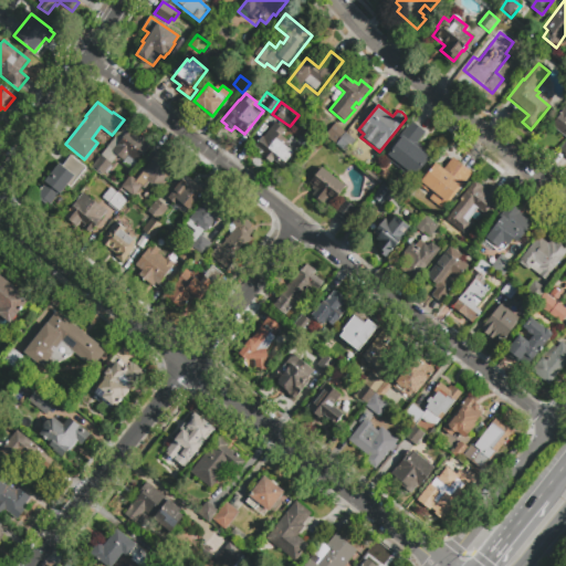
[(565,136),(552,126),(565,107),(565,154),(559,149),(565,140),(565,136)]
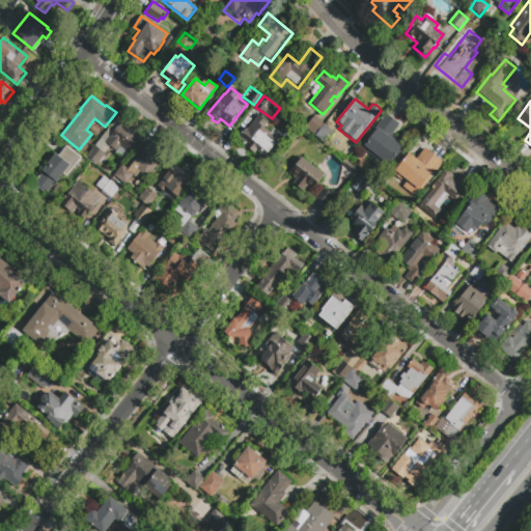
[(386,114),(398,123),(390,134),(404,145),(384,171),(375,165),(378,162),(367,154),(368,152),(361,146),(386,114)]
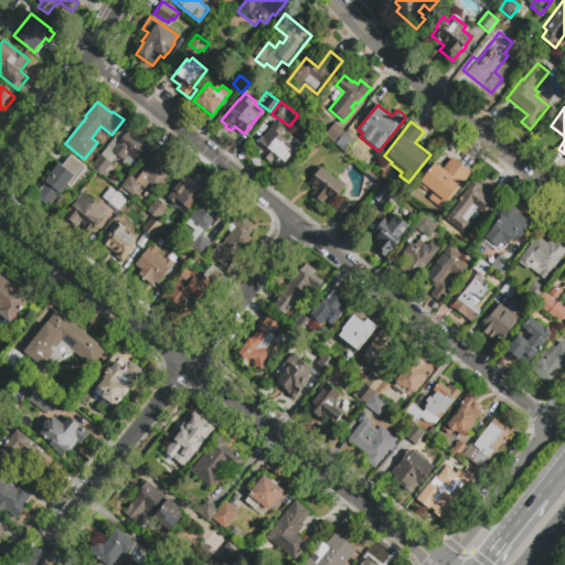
[(275,123),(287,132),(283,137),(290,144),(289,145),(296,150),(286,163),(280,159),(279,160),(272,153),(267,160),(258,152),(262,149),(255,144),(262,136),(263,137),(275,123)]
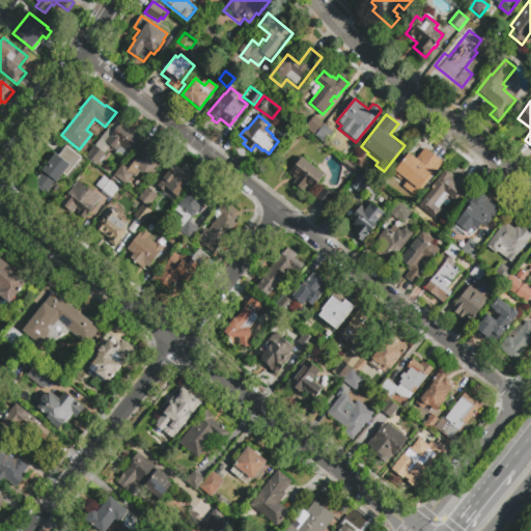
[(315,136),(304,128),(313,116),(325,124),(315,136)]
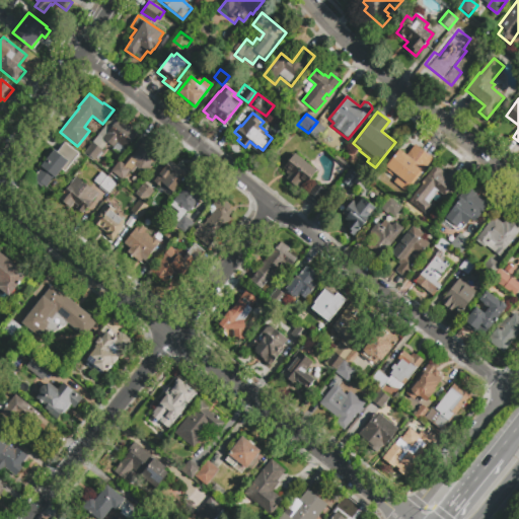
[(140,136),(134,144),(132,142),(120,156),(108,146),(95,163),(86,155),(95,144),(92,142),(115,115),(120,119),(118,121),(122,124),(123,122),(128,127),(129,125),(134,129),(133,131),(140,136)]
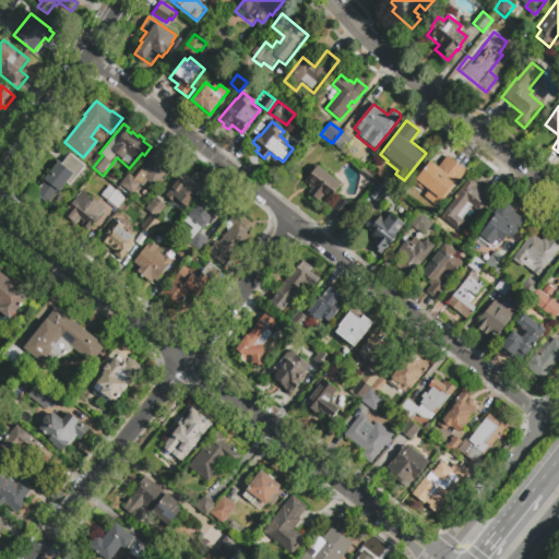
[(353,139),(343,152),(332,143),(342,131),(353,139)]
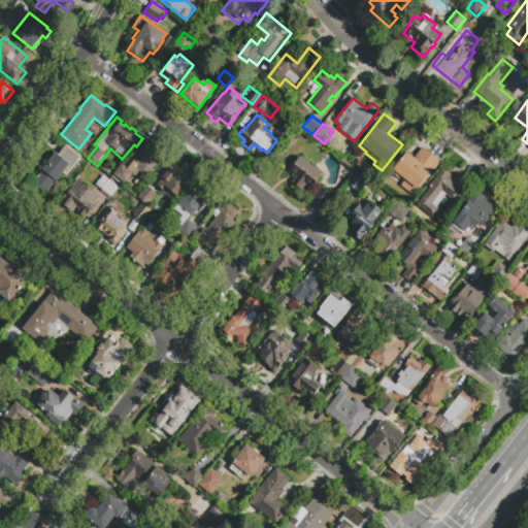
[(144,176),(139,172),(135,178),(131,175),(125,184),(121,180),(120,182),(112,175),(122,164),(127,168),(146,142),(163,155),(158,160),(161,162),(154,170),(152,168),(144,176)]
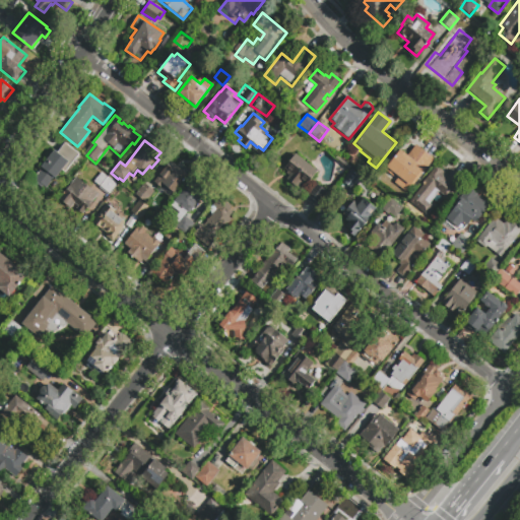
[(65,142),(79,154),(66,172),(62,169),(47,188),(45,186),(43,188),(31,180),(55,150),(57,152),(65,142)]
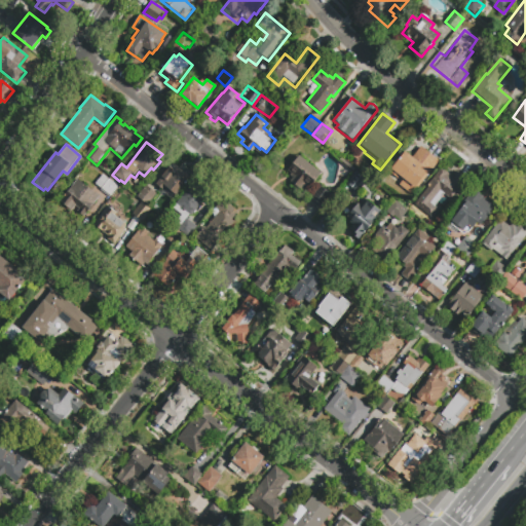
[(415,188),(409,195),(398,186),(402,181),(399,178),(397,180),(388,173),(406,151),(412,157),(421,146),(440,161),(427,177),(427,176),(417,189),(415,188)]
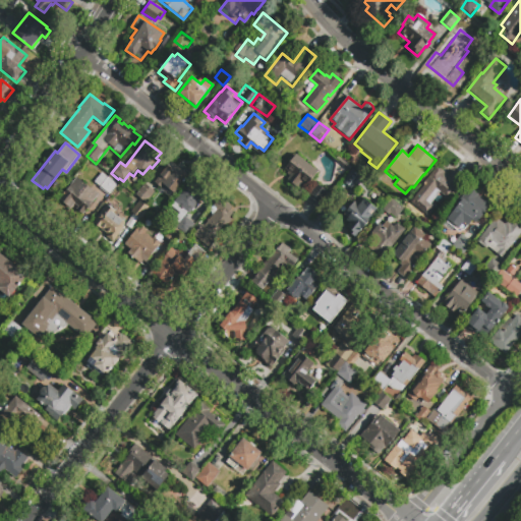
[(302,191),(288,180),(293,174),(286,168),(296,155),(317,172),(302,191)]
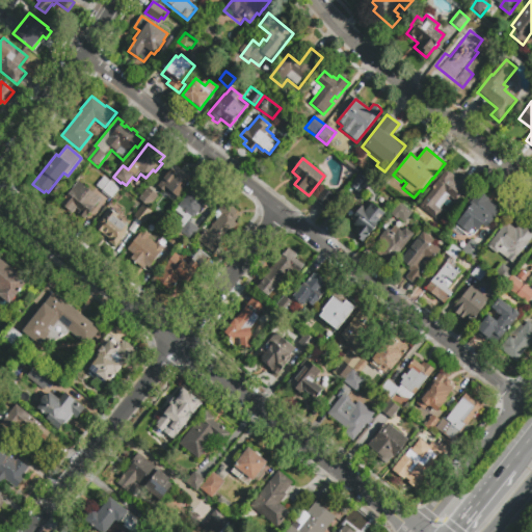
[(173,168),(178,173),(181,169),(193,180),(179,197),(168,189),(165,193),(158,187),(173,168)]
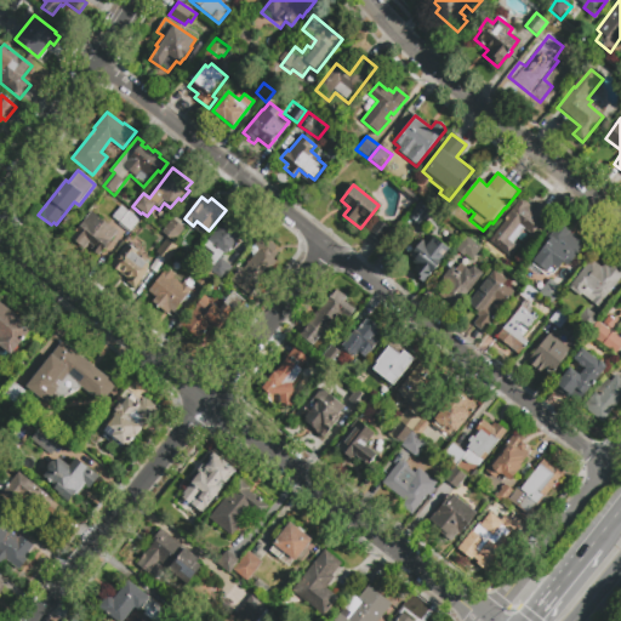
[(517,248),(510,257),(489,241),(506,220),(505,218),(520,198),(535,209),(540,203),(553,212),(534,237),(525,229),(513,245),(517,248)]
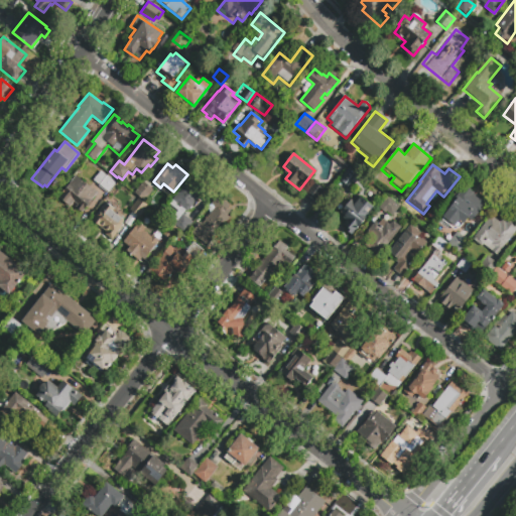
[(350,187),(340,179),(349,167),(360,175),(350,187)]
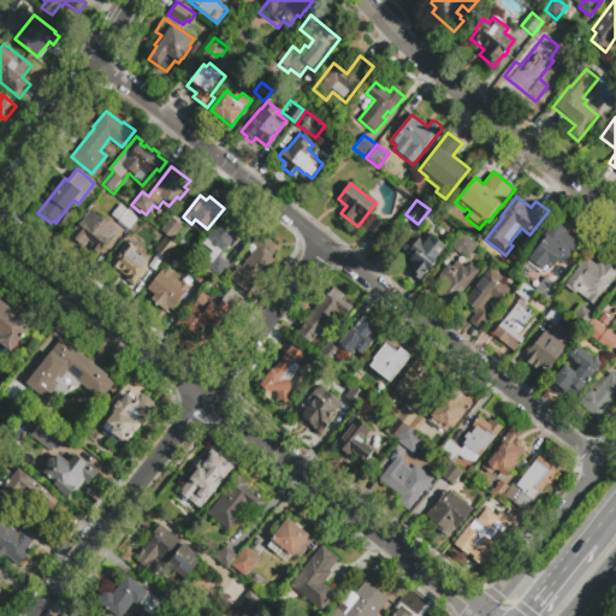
[(141,217),(129,232),(117,223),(118,220),(111,215),(120,203),(136,217),(137,214),(141,217)]
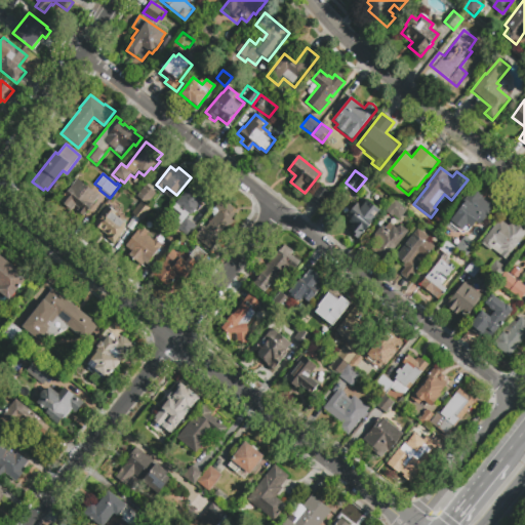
[(213,199),(206,207),(203,205),(193,218),(187,213),(185,216),(178,210),(182,206),(178,203),(199,176),(206,183),(203,188),(207,191),(206,193),(213,199)]
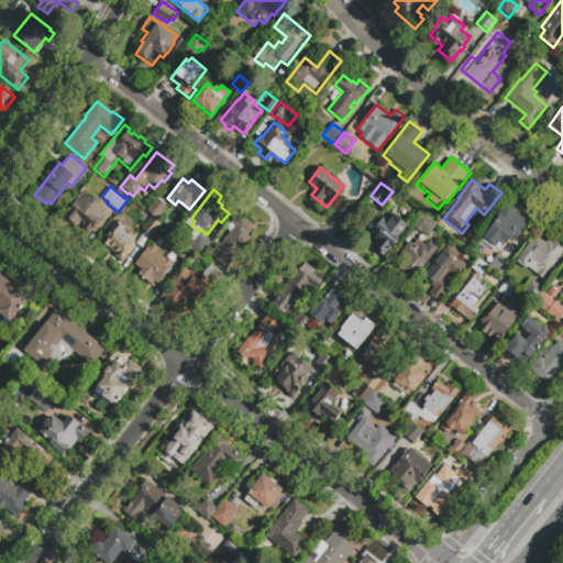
[(76,227),(64,216),(83,192),(106,211),(88,233),(81,228),(85,224),(80,221),(76,227)]
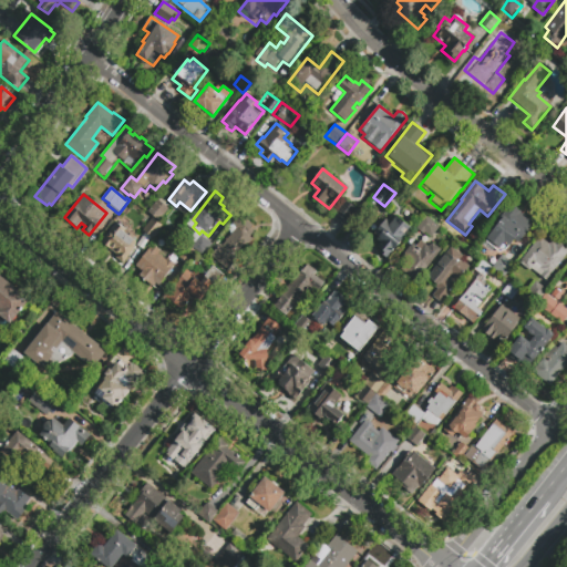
[(163,222),(150,212),(157,200),(171,209),(163,222)]
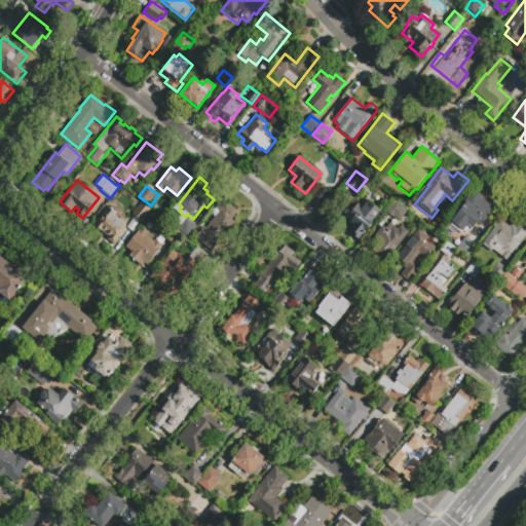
[(320,205),(311,199),(322,187),(330,193),(320,205)]
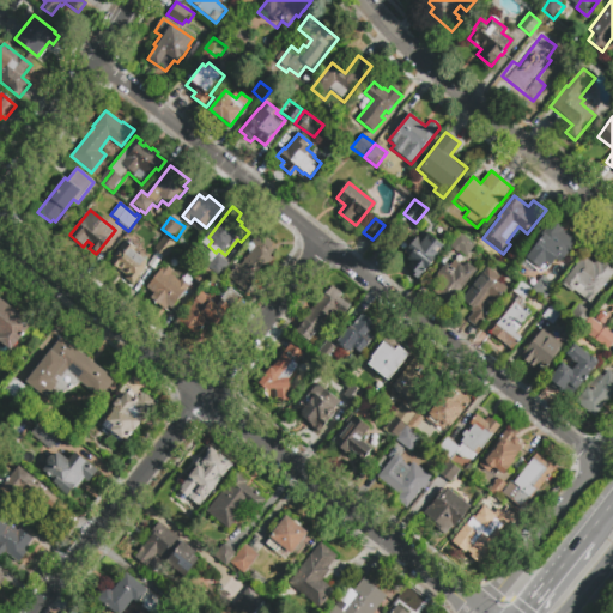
[(536,271),(526,261),(527,260),(523,256),(552,220),(578,242),(563,261),(562,261),(560,262),(557,260),(552,266),(551,265),(546,271),(540,272),(536,271)]
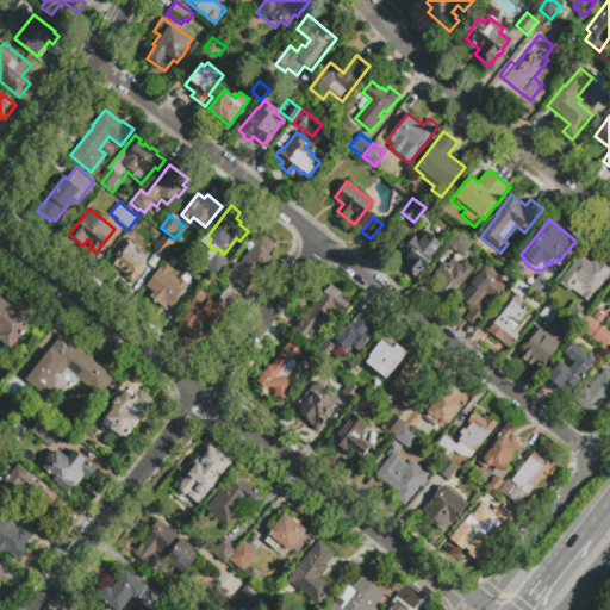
[(246,292),(226,277),(236,263),(238,265),(254,246),(249,242),(259,230),(265,234),(262,236),(272,243),(265,251),(272,257),(263,267),(261,265),(249,279),(253,282),(246,292)]
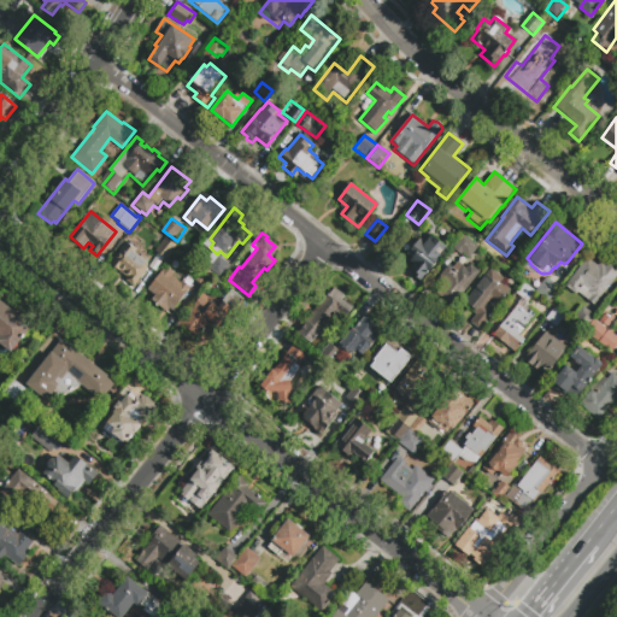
[(432,235),(448,248),(421,282),(407,271),(412,265),(409,263),(415,257),(407,252),(419,238),(425,242),(432,235)]
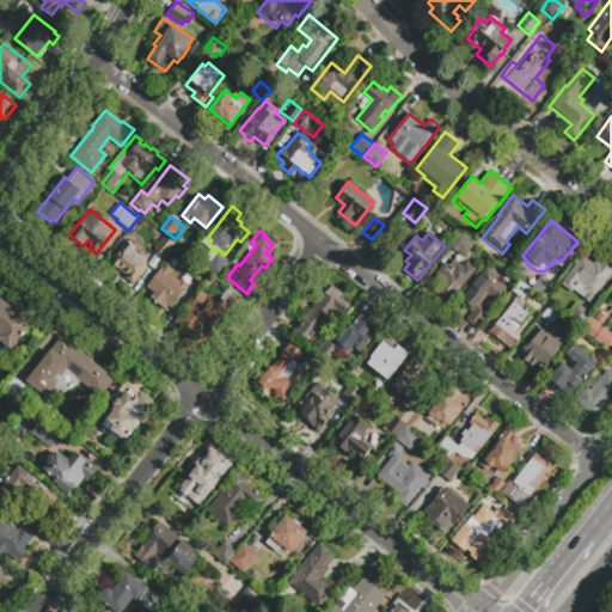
[(465,257),(458,251),(457,254),(450,248),(460,233),(475,245),(465,257)]
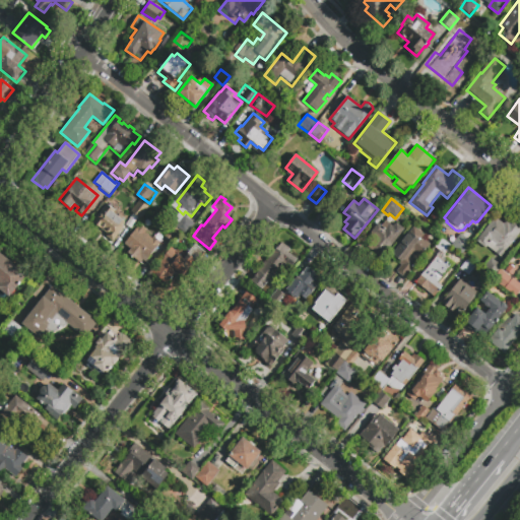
[(139,199),(149,207),(140,218),(130,210),(139,199)]
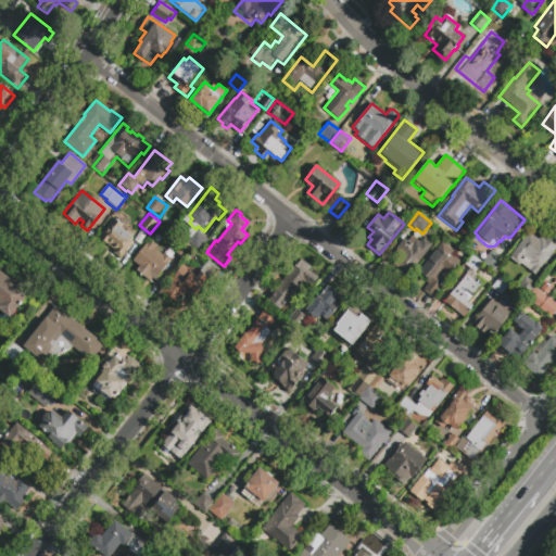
[(114,218),(121,224),(119,226),(134,237),(130,241),(133,242),(119,257),(111,250),(113,248),(100,237),(114,218)]
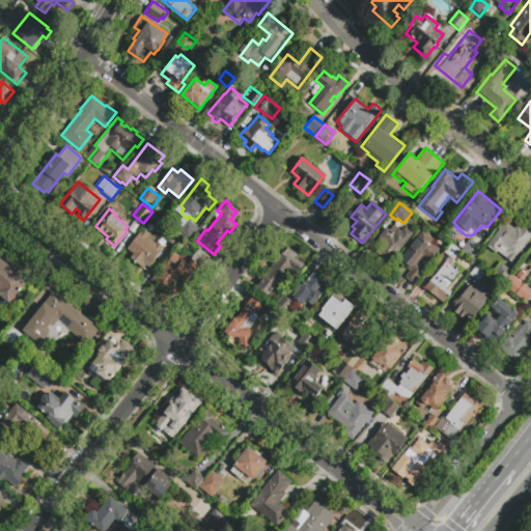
[(189,221),(199,228),(191,240),(180,231),(189,221)]
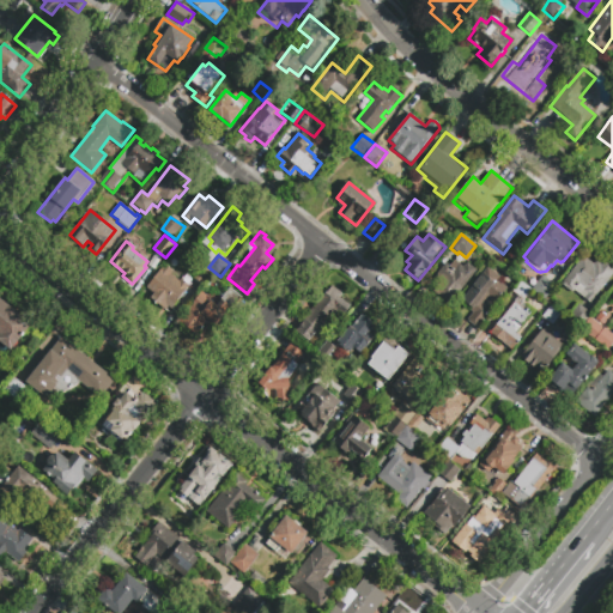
[(571,295),(560,285),(583,256),(593,265),(595,261),(598,263),(601,258),(612,267),(612,274),(590,304),(574,291),(571,295)]
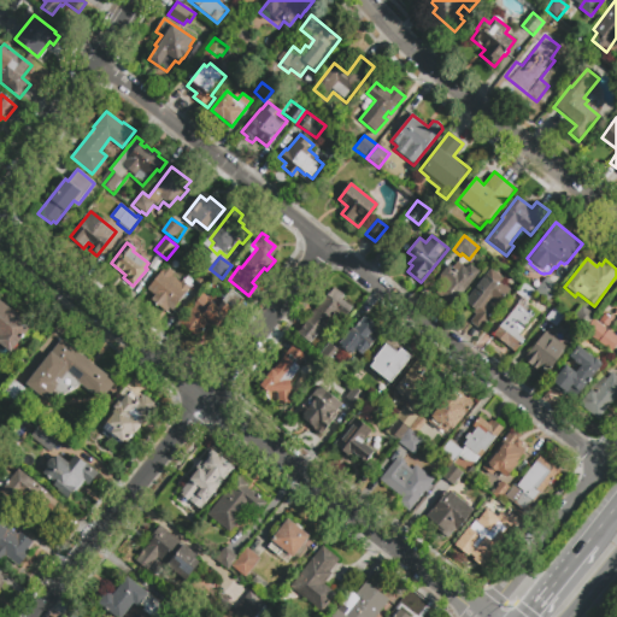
[(470,264),(480,272),(453,306),(440,297),(448,287),(438,278),(448,264),(453,268),(457,263),(465,269),(468,266),(470,264)]
